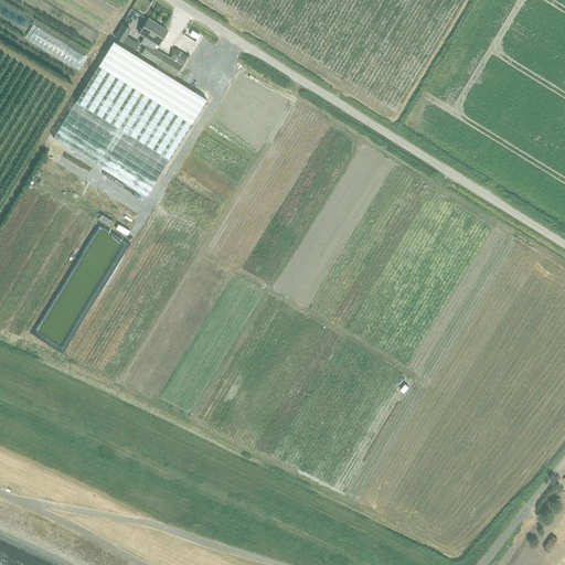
[(31,8),(46,16),(52,6),(41,0),(29,0),(34,2),(31,8)]
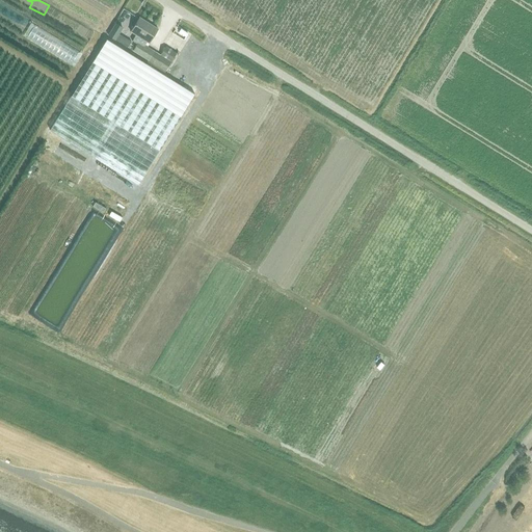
[(139,20),(130,33),(136,37),(134,42),(138,45),(133,53),(148,62),(148,63),(147,64),(153,68),(154,65),(165,73),(170,64),(176,55),(165,49),(159,57),(143,48),(147,44),(149,45),(157,31),(139,20)]
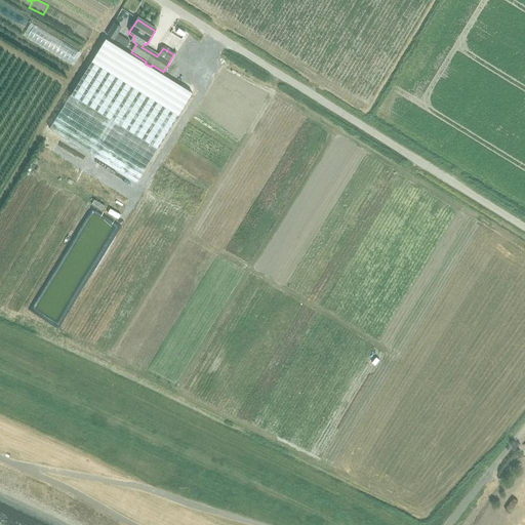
[(73,62),(79,49),(30,22),(23,34),(73,62)]
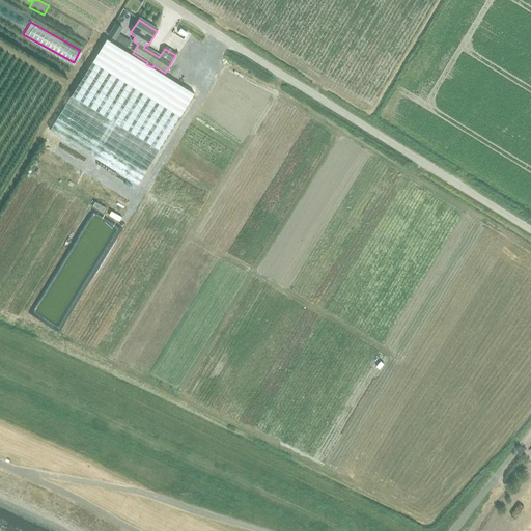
[(116,24),(108,36),(114,40),(122,28),(116,24)]
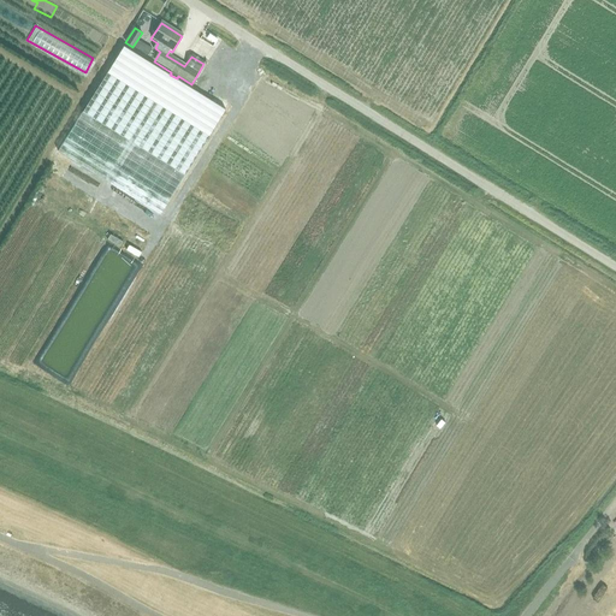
[(123,46),(58,150),(160,214),(225,108),(190,87),(177,78),(170,75),(123,46)]
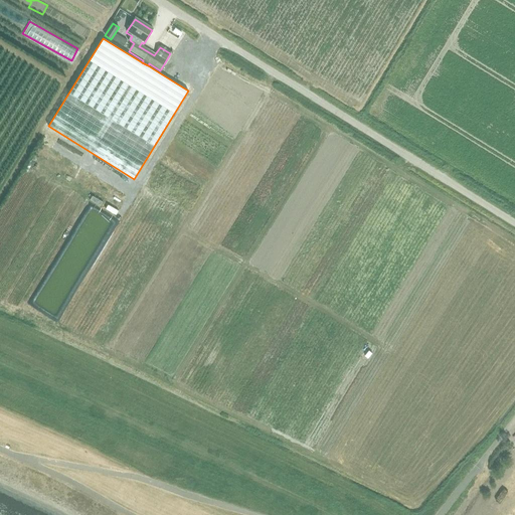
[(203,65),(206,60),(196,52),(192,57),(203,65)]
